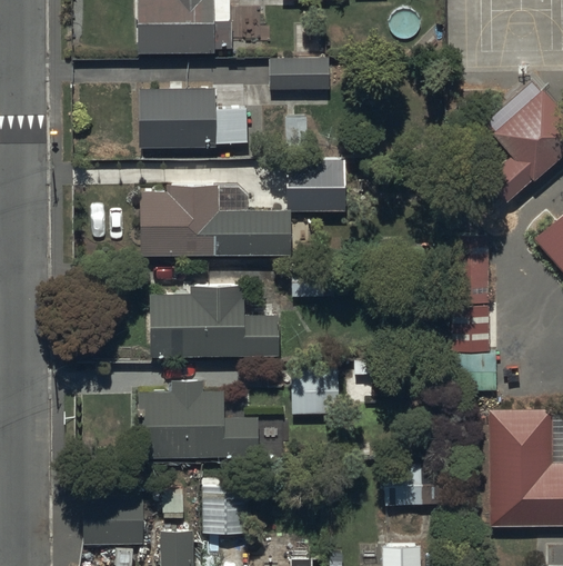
[(134,0),(136,55),(231,53),(230,0),(134,0)]
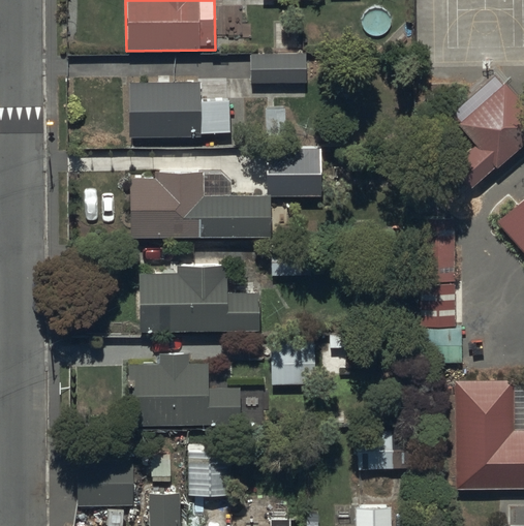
[(251,58),(251,86),(307,85),(307,58),(251,58)]
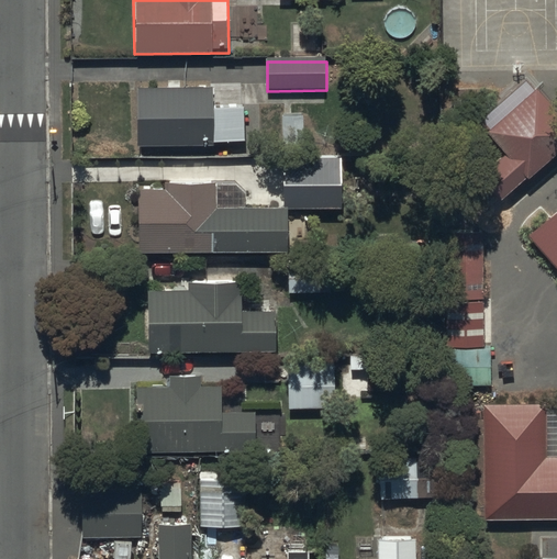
[(210,148),(210,141),(243,141),(243,110),(210,110),(210,88),(133,88),(134,148),(210,148)]
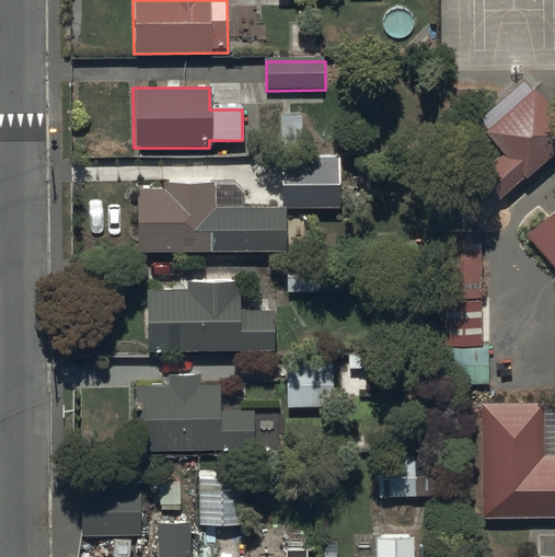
[(483,178),(505,202),(554,158),(554,103),(543,90),(494,134),(511,153),(483,178)]
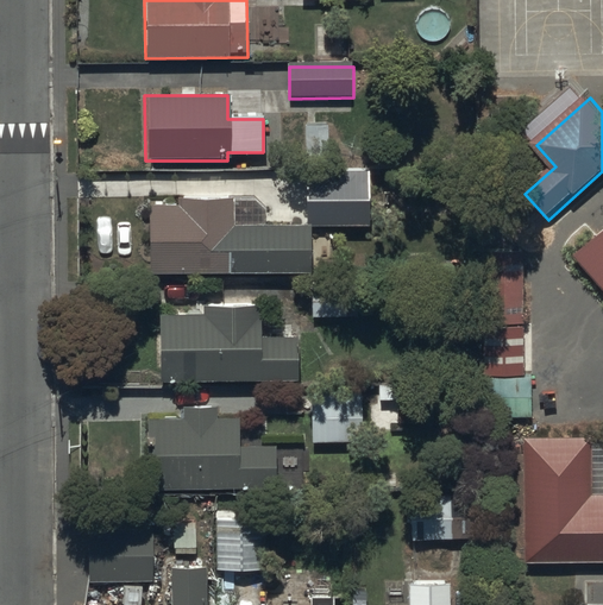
[(307,182),(307,226),(234,227),(233,197),(176,199),(176,206),(146,206),(146,273),(311,272),(311,228),(364,227),(364,182),(307,182)]
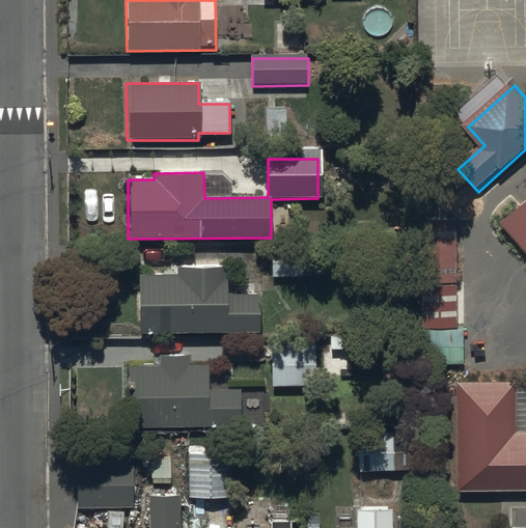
[(525,203),(505,221),(525,244),(525,203)]
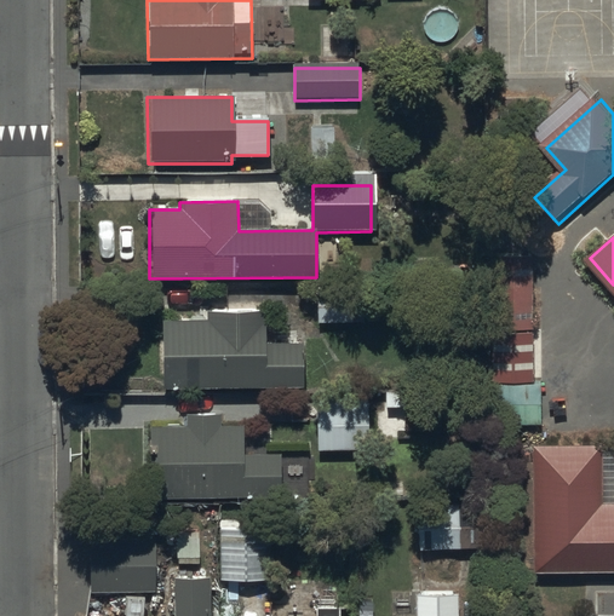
[(538,248),(501,249),(503,327),(539,326),(538,248)]
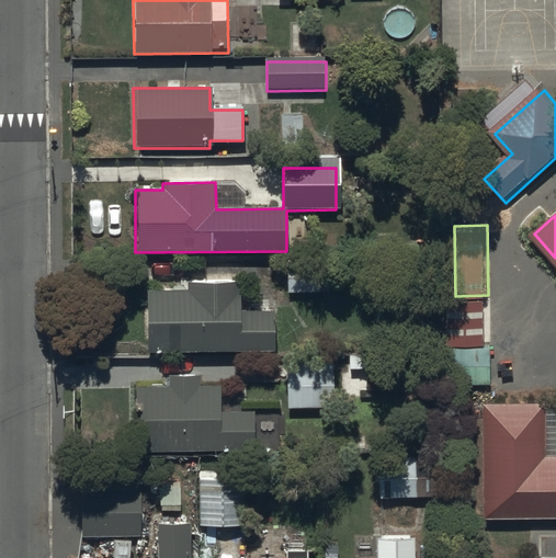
[(290,299),(331,298),(330,263),(290,263),(290,299)]
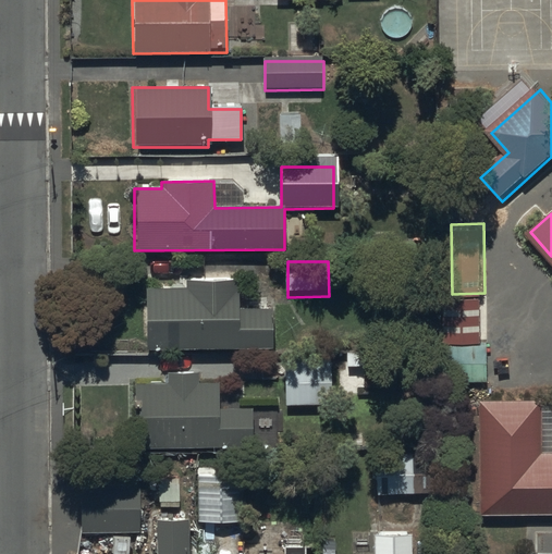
[(144,353),(270,352),(270,311),(240,311),(240,280),(183,281),(183,292),(143,292),(144,353)]
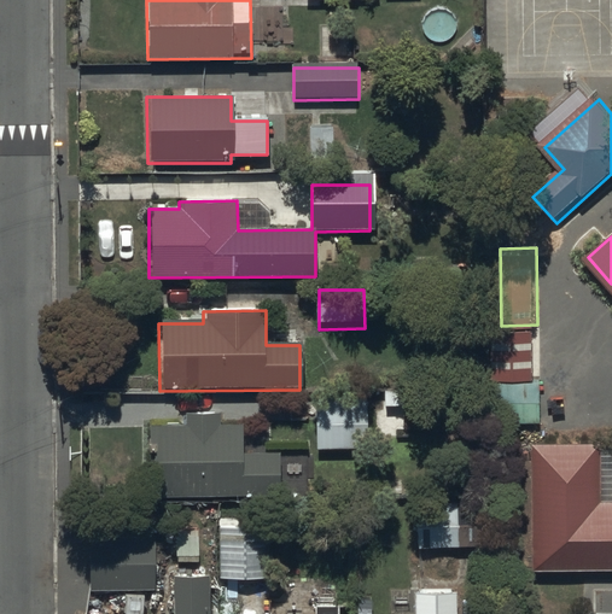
[(537,328),(501,328),(501,375),(538,374),(537,328)]
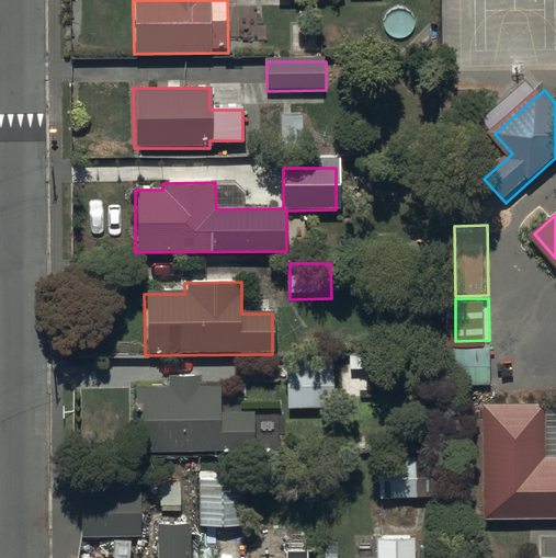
[(282,414),(339,414),(338,364),(282,364),(282,414)]
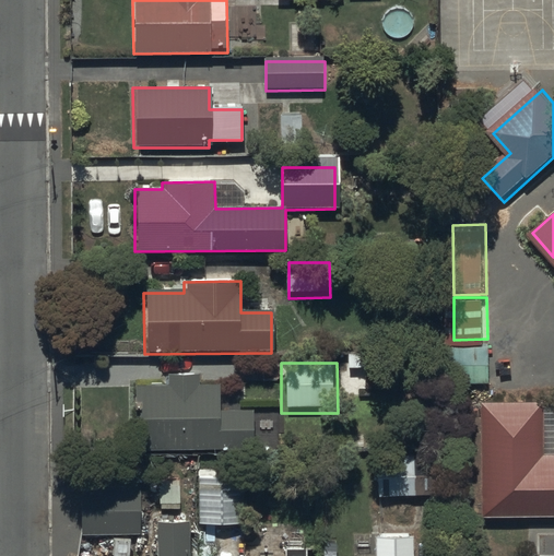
[(136,457),(254,454),(254,413),(217,413),(217,387),(199,387),(198,375),(136,375),(136,457)]
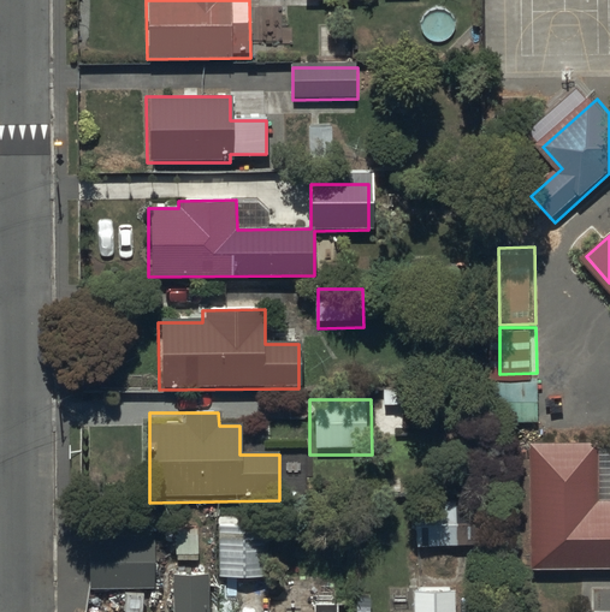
[(536,440),(537,566),(609,564),(609,493),(603,493),(603,440),(536,440)]
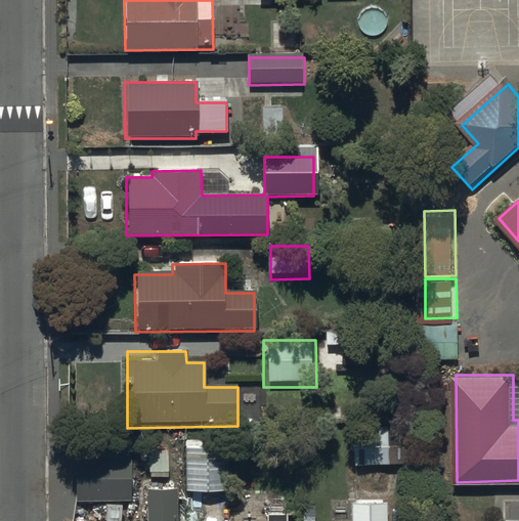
[(358,471),(414,471),(413,432),(358,433),(358,471)]
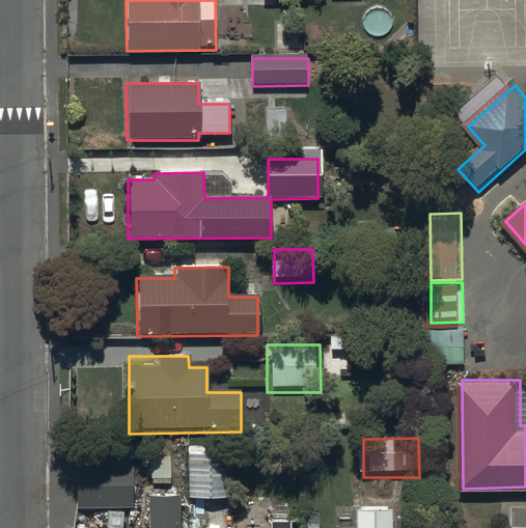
[(188,503),(233,502),(232,450),(188,450),(188,503)]
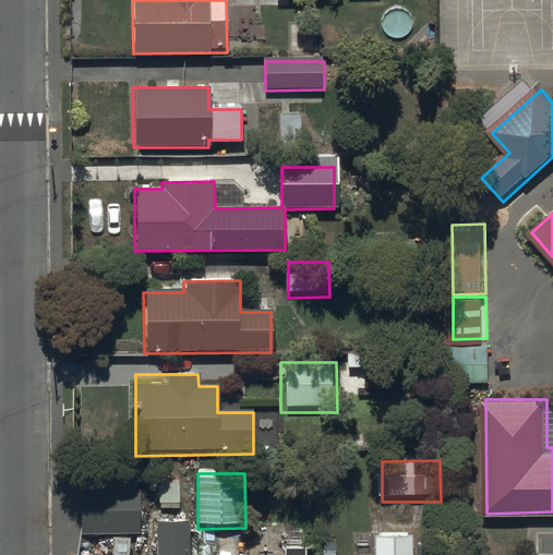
[(79,535),(141,535),(141,484),(79,484),(79,535)]
